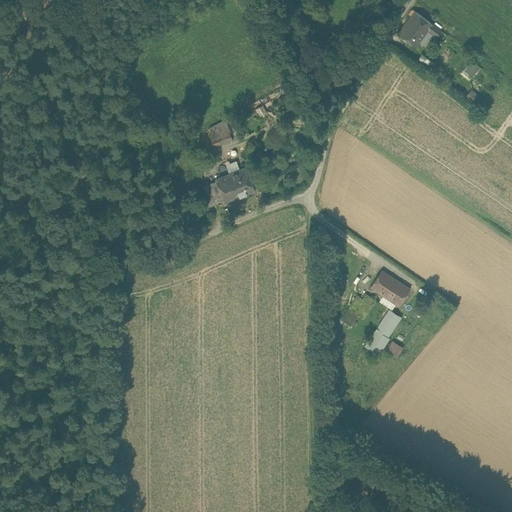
[(414,10),(398,33),(416,46),(419,42),(428,30),(432,24),(414,10)]
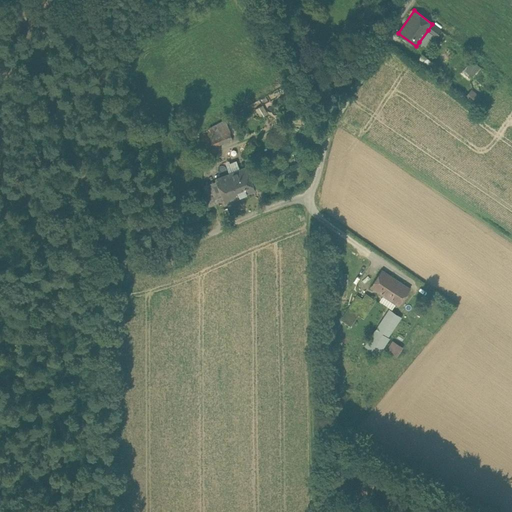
[(432,24),(428,30),(434,34),(436,36),(440,30),(432,24)]
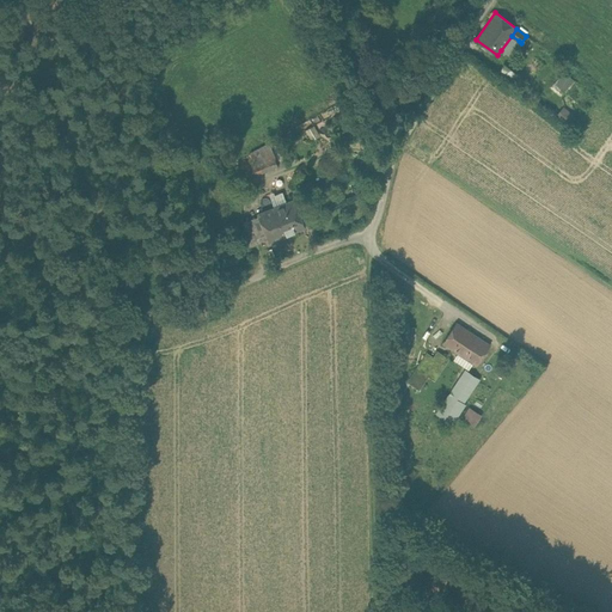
[(512,36),(501,50),(508,55),(519,41),(512,36)]
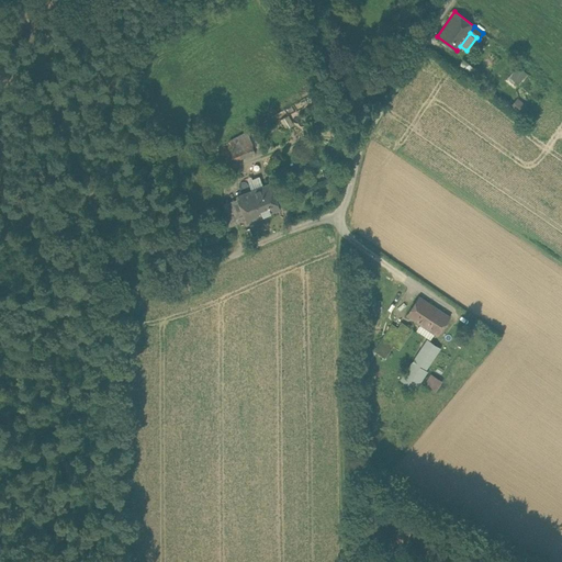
[(485,76),(463,59),(458,67),(480,85),(485,76)]
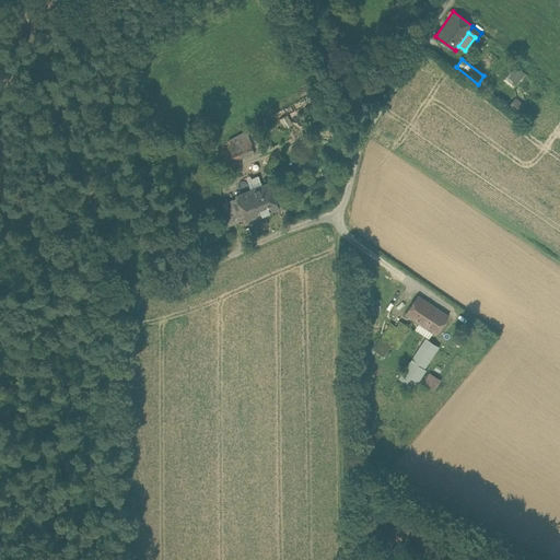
[(526,73),(516,66),(508,77),(517,84),(526,73)]
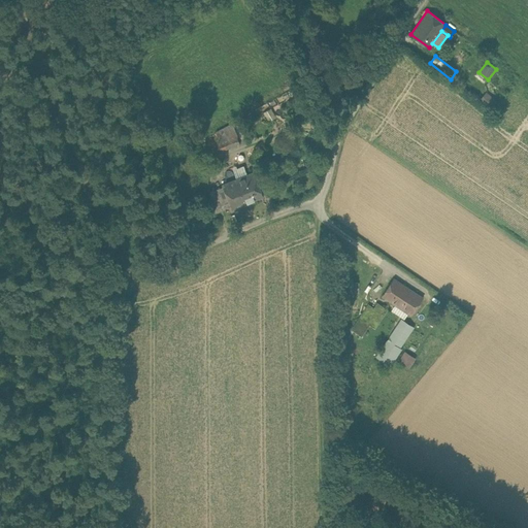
[(488,79),(479,72),(474,76),(484,85),(488,79)]
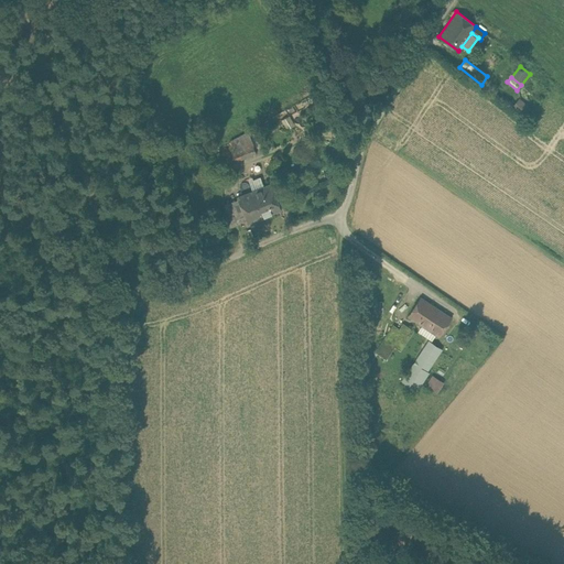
[(521,99),(512,108),(522,116),(530,107),(521,99)]
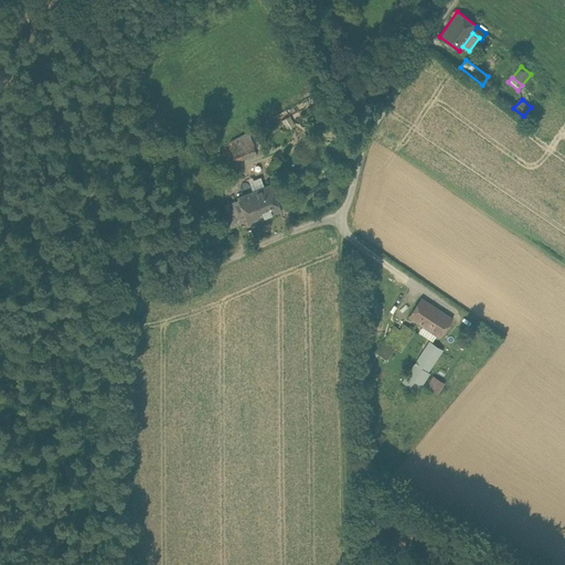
[(247,131),(232,140),(234,149),(252,144),(247,131)]
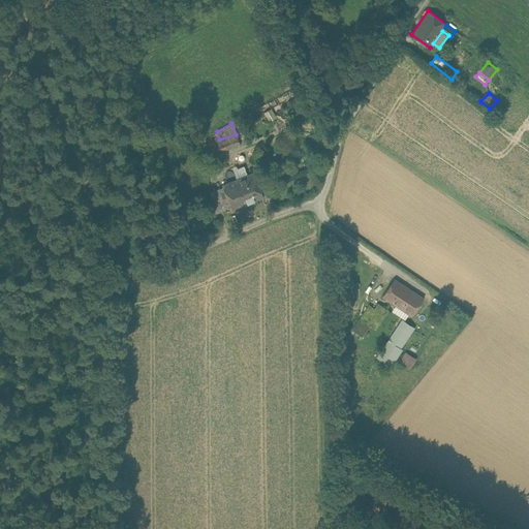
[(207,157),(214,154),(211,144),(219,139),(217,131),(203,139),(207,157)]
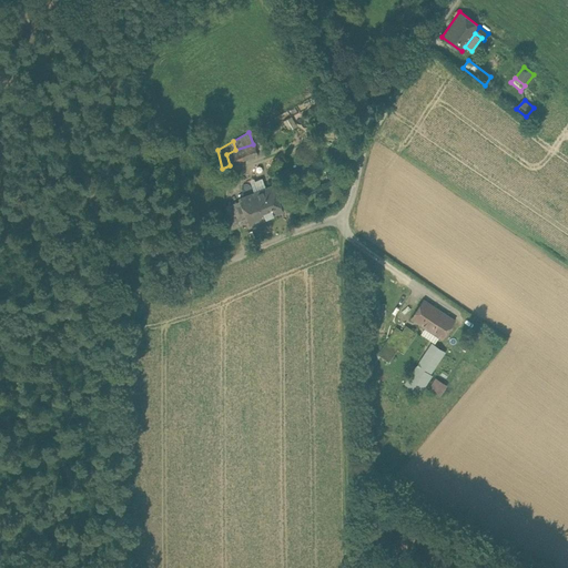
[(253,144),(235,150),(240,161),(257,154),(253,144)]
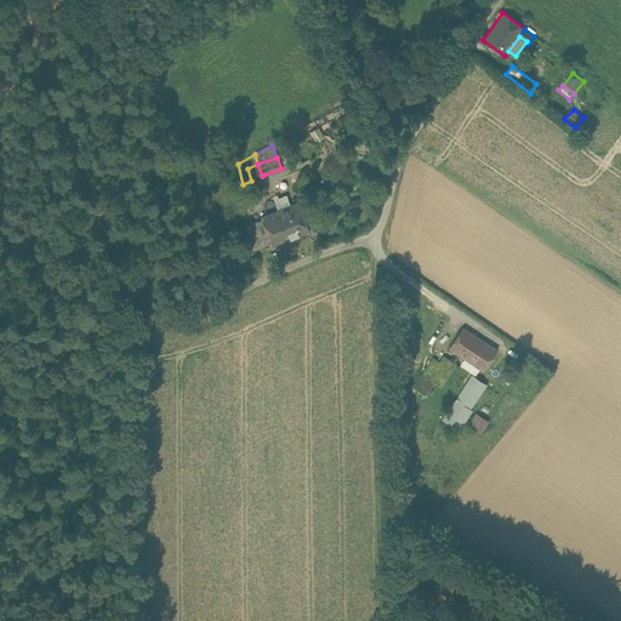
[(257,164),(248,169),(251,181),(262,176),(257,164)]
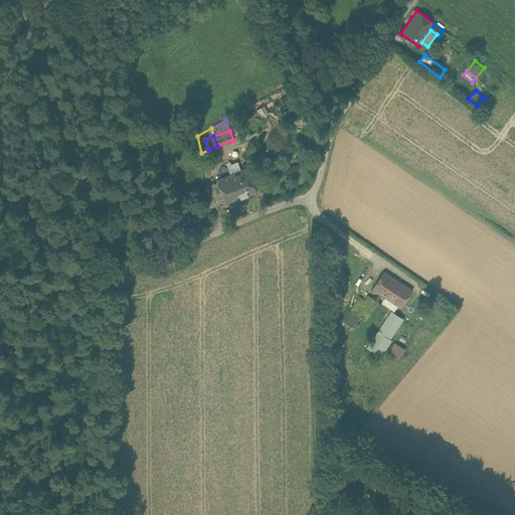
[(226,163),(231,173),(238,170),(237,169),(239,168),(236,159),(226,163)]
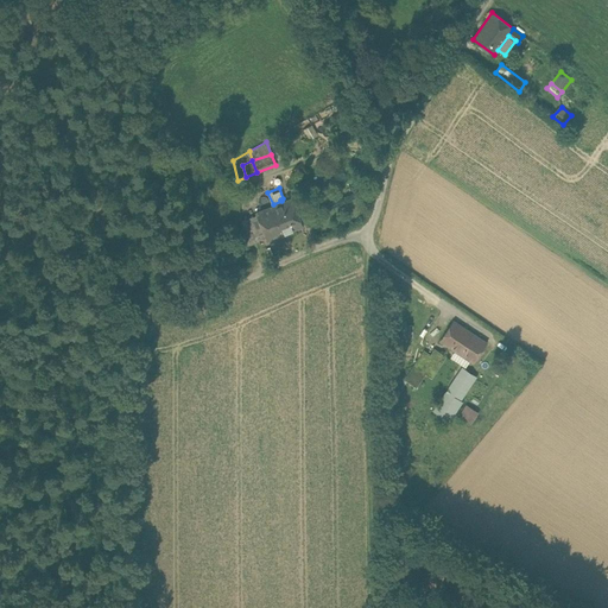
[(284,200),(282,201),(273,204),(267,207),(279,235),(303,226),(291,197),(284,200)]
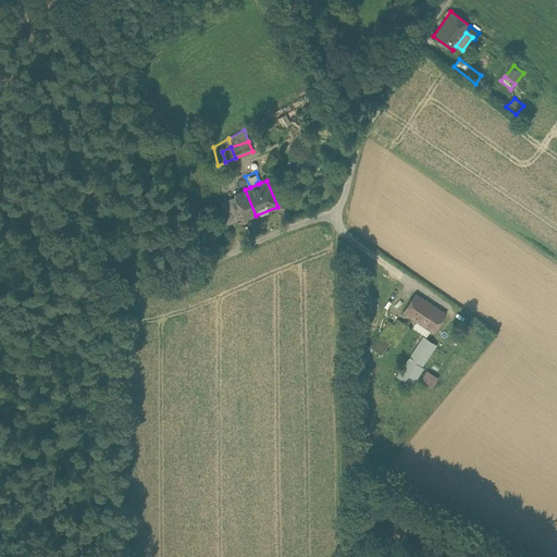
[(256,215),(245,189),(234,194),(237,202),(240,210),(244,219),(245,220),(256,215)]
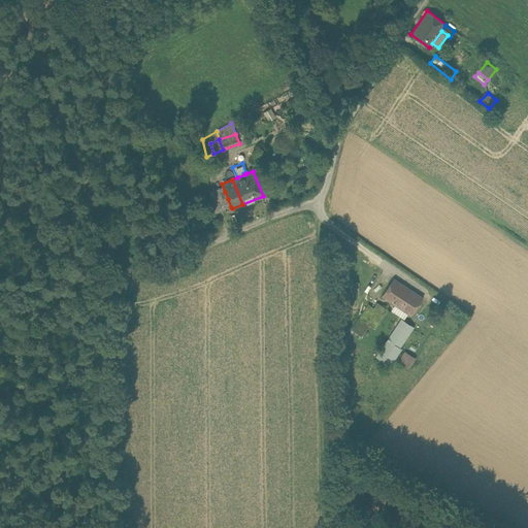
[(209,196),(213,205),(228,199),(225,192),(220,195),(219,193),(209,196)]
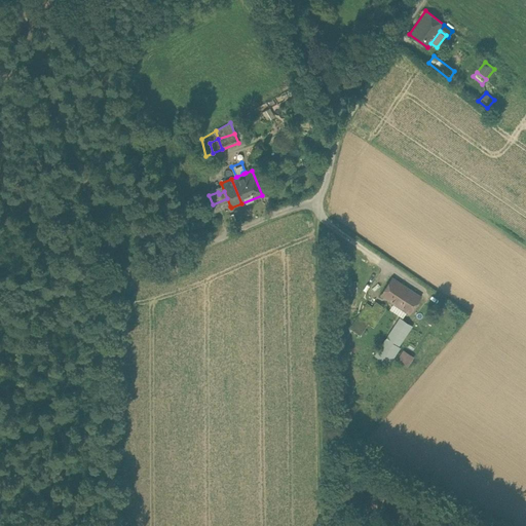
[(213,204),(216,212),(230,207),(227,198),(213,204)]
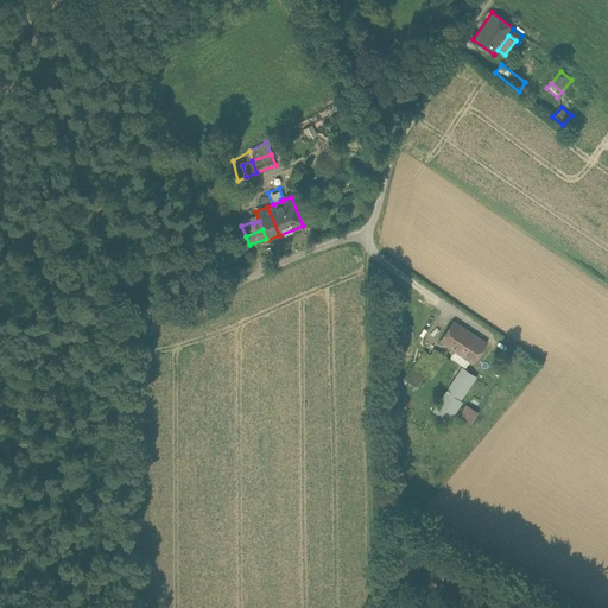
[(486,342),(453,321),(441,339),(455,349),(470,359),(473,361),(486,342)]
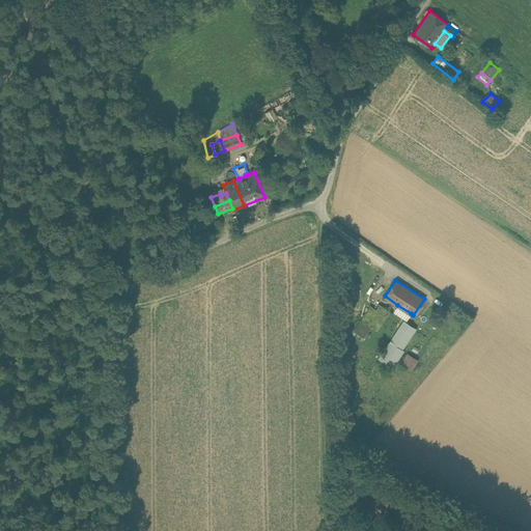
[(411,313),(397,305),(393,311),(407,319),(411,313)]
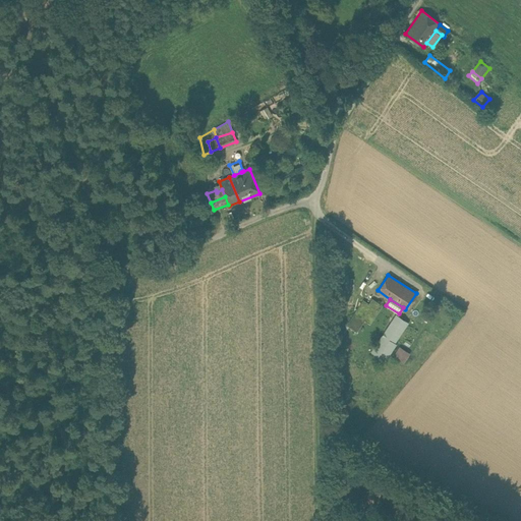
[(363,311),(369,303),(364,300),(358,308),(363,311)]
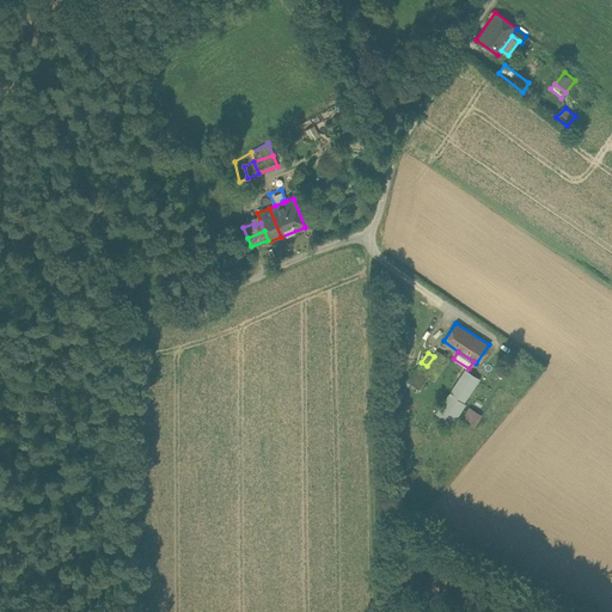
[(478,378),(465,369),(438,412),(452,421),(464,403),(461,402),(478,378)]
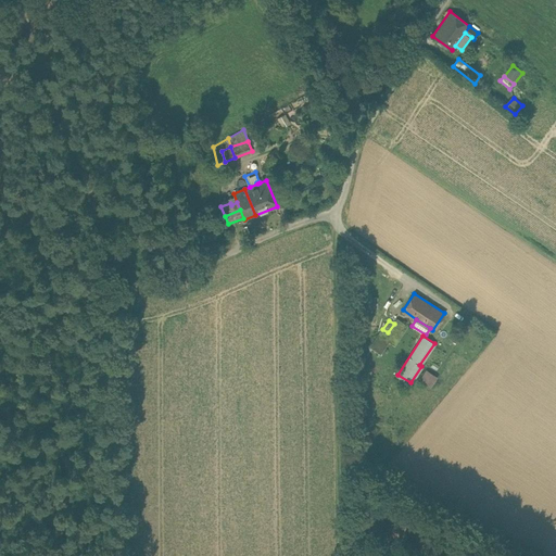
[(434,378),(426,373),(421,379),(430,384),(434,378)]
